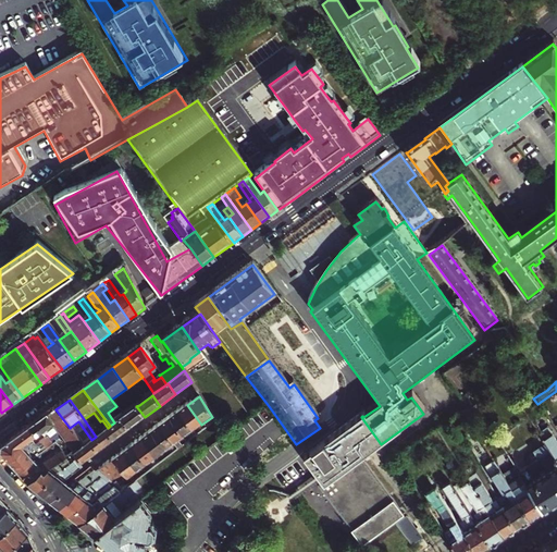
[(201,425),(187,405),(178,413),(193,432),(201,425)]
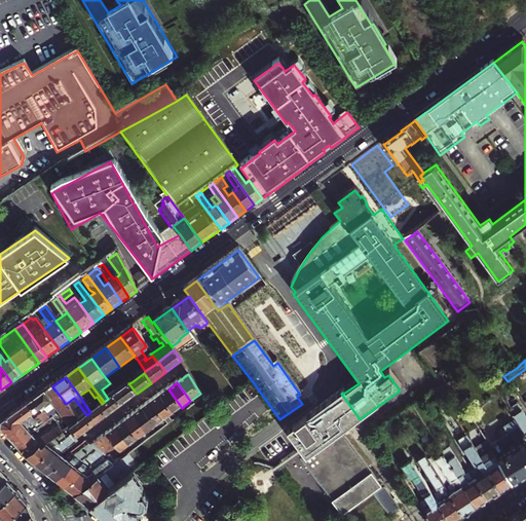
[(121,405),(137,394),(128,383),(116,393),(114,395),(121,405)]
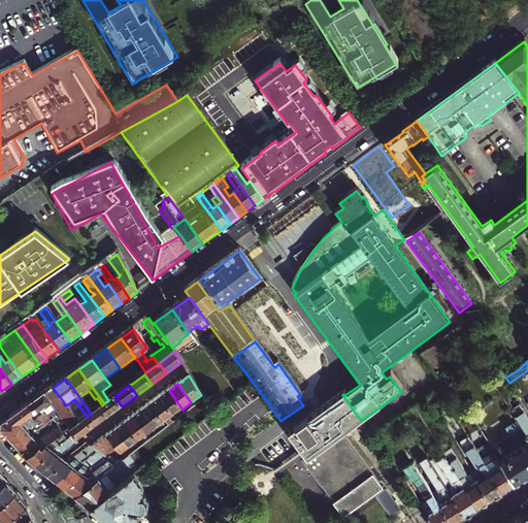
[(53,388),(43,395),(51,403),(48,404),(47,405),(54,414),(54,415),(56,414),(57,412),(66,405),(53,388)]
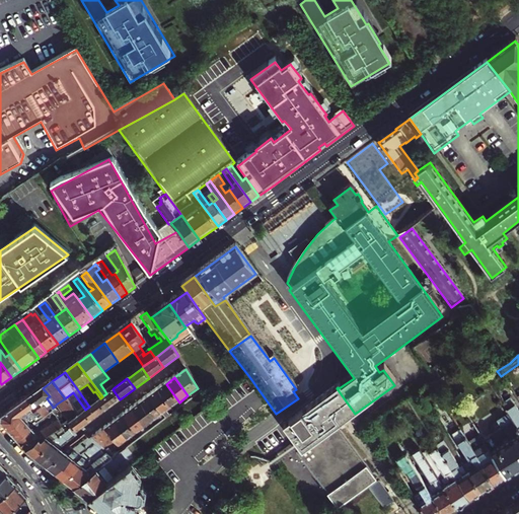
[(179,402),(166,384),(158,390),(171,409),(179,402)]
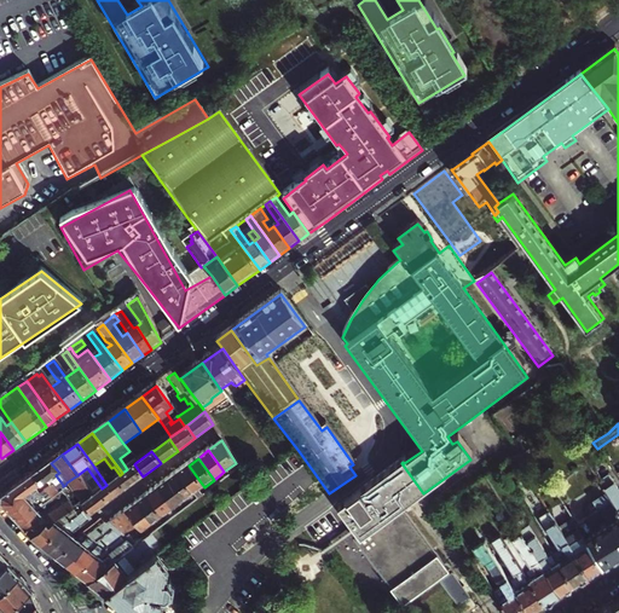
[(53,489),(56,491),(63,485),(56,475),(57,474),(59,473),(51,463),(50,464),(35,474),(42,485),(45,483),(51,490),(53,489)]
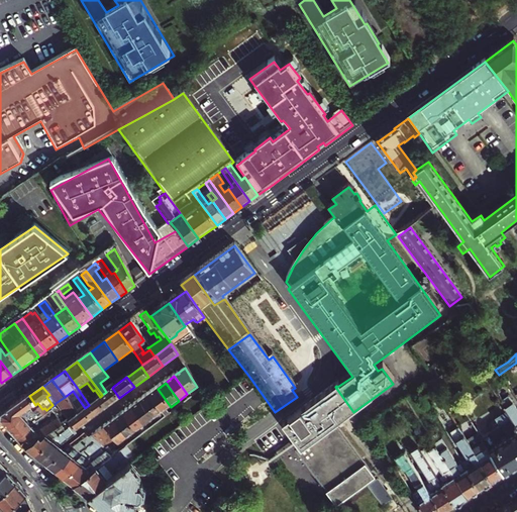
[(187,394),(191,399),(200,392),(197,387),(187,394)]
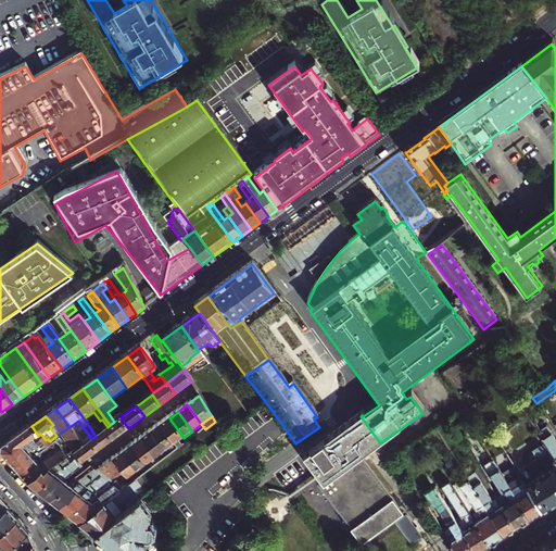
[(380,443),(361,416),(328,440),(358,483),(373,474),(362,459),(380,443)]
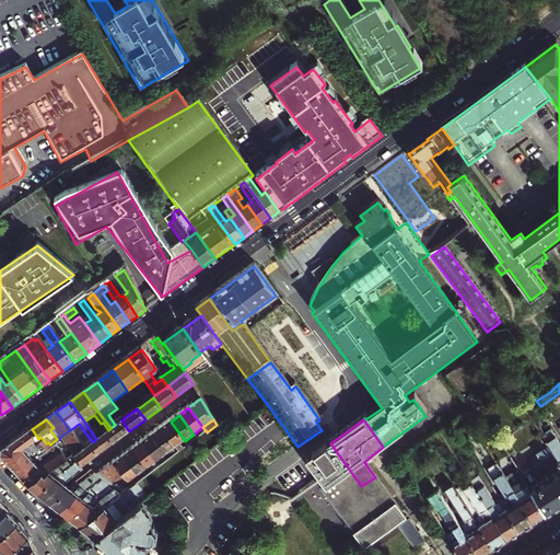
[(114,443),(129,431),(121,420),(115,425),(111,428),(108,430),(106,432),(114,443)]
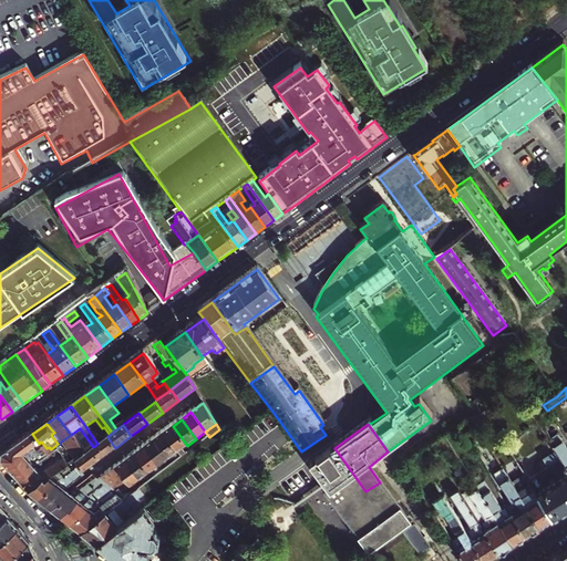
[(187,446),(173,426),(164,433),(178,453),(187,446)]
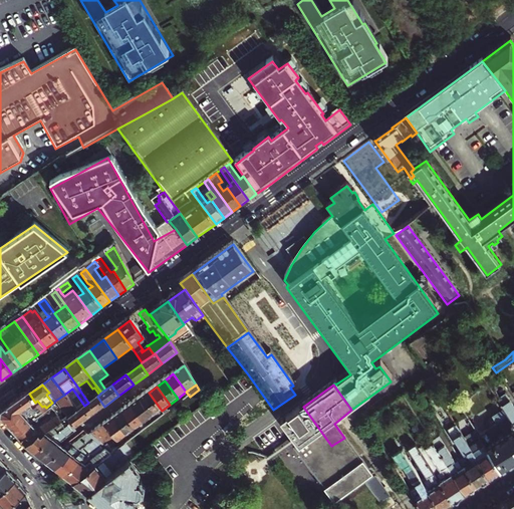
[(190,397),(186,392),(178,399),(182,403),(190,397)]
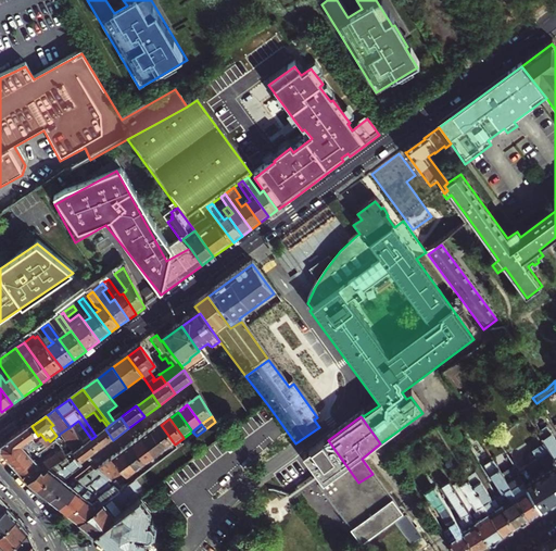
[(161,425),(151,431),(165,451),(175,445),(161,425)]
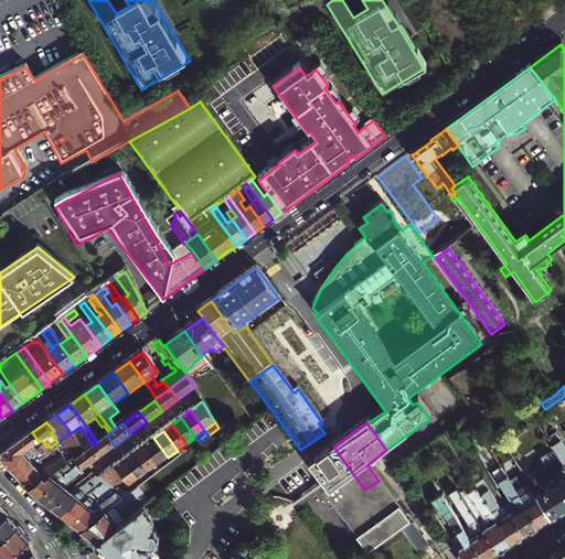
[(39,442),(32,432),(1,455),(0,461),(9,470),(25,457),(22,454),(34,444),(40,452),(38,453),(40,454),(43,452),(44,454),(42,457),(44,460),(48,458),(52,454),(50,452),(52,450),(51,448),(49,445),(46,447),(41,440),(39,442)]
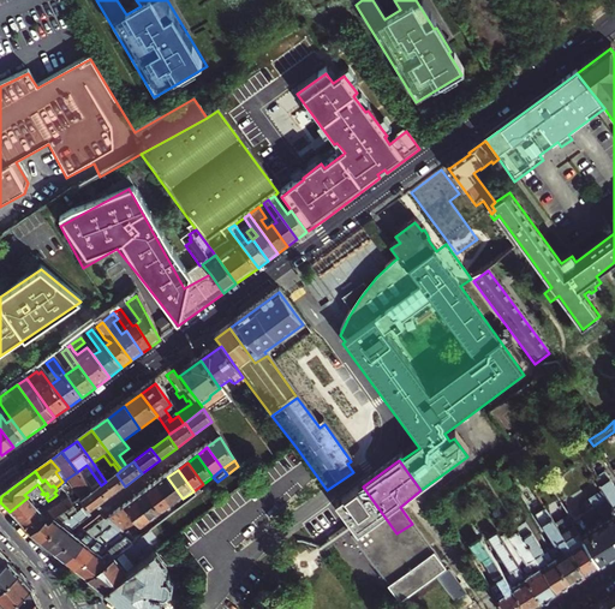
[(82,500),(93,493),(77,472),(66,479),(82,500)]
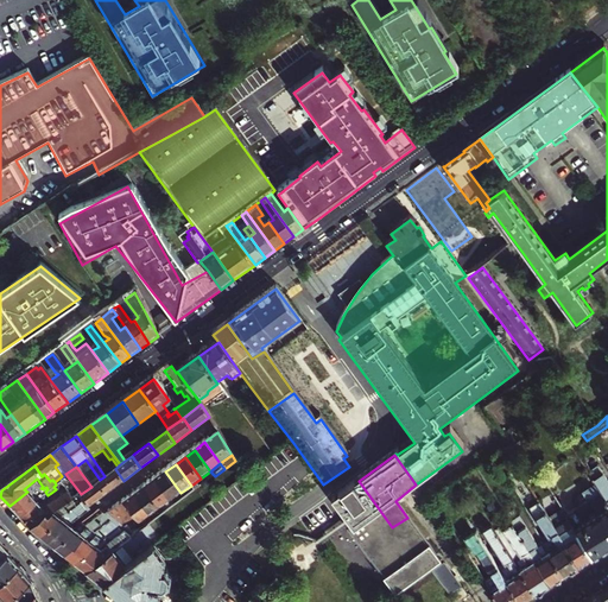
[(100,480),(99,481),(107,493),(124,481),(115,469),(105,476),(100,480)]
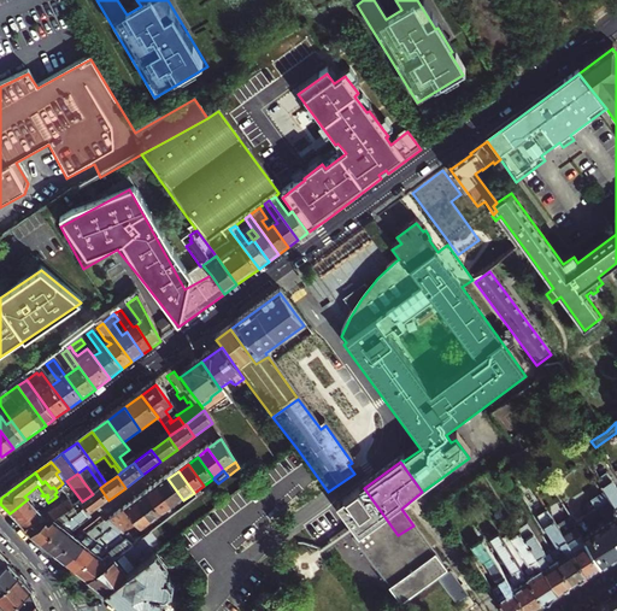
[(598,483),(604,494),(616,513),(616,492),(606,477),(598,483)]
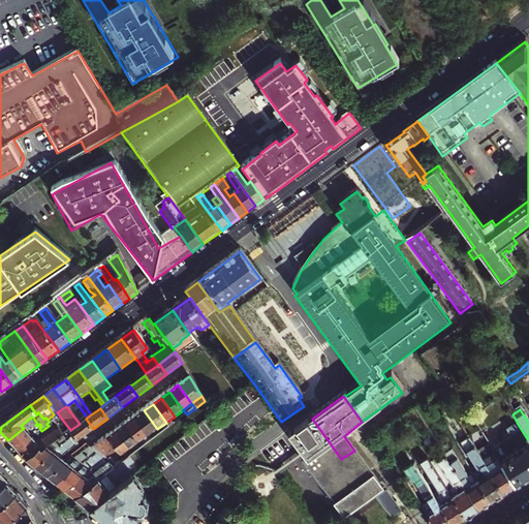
[(157,429),(144,410),(135,418),(149,435),(157,429)]
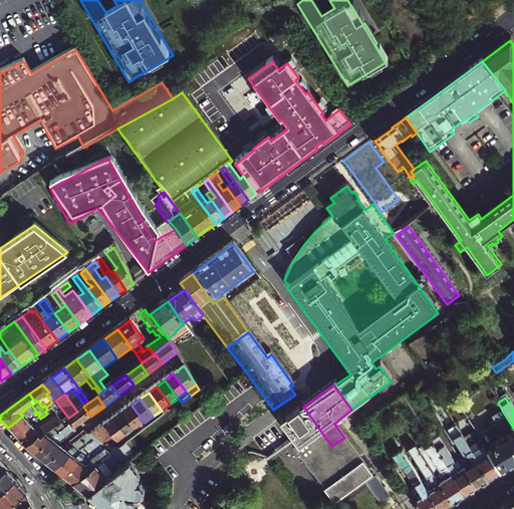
[(170,405),(174,409),(182,403),(178,399),(170,405)]
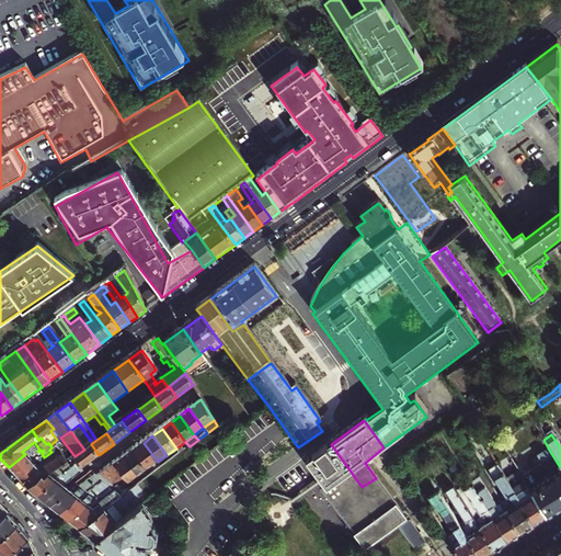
[(179,451),(181,453),(190,446),(185,442),(176,449),(179,451)]
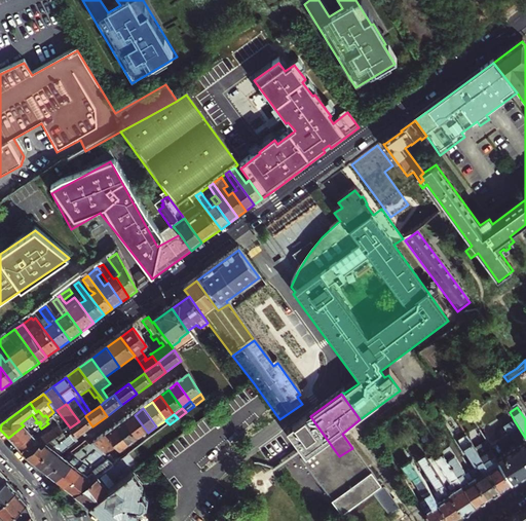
[(148,433),(135,415),(125,421),(139,440),(148,433)]
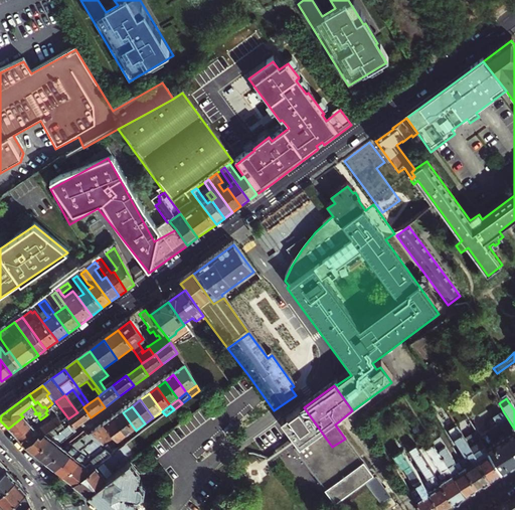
[(77,412),(68,418),(72,423),(73,426),(76,429),(91,417),(83,407),(77,412)]
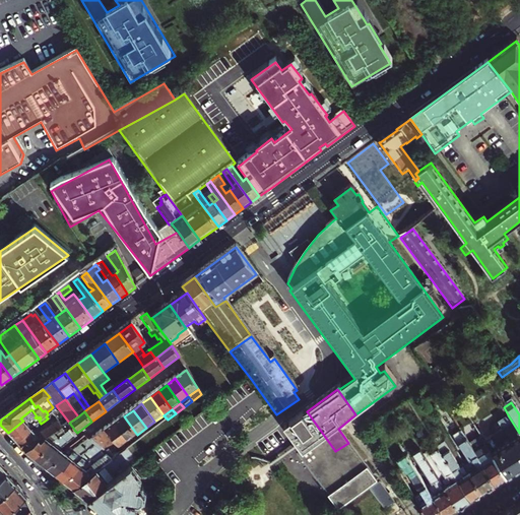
[(285,427),(308,457),(314,465),(335,451),(307,411),(285,427)]
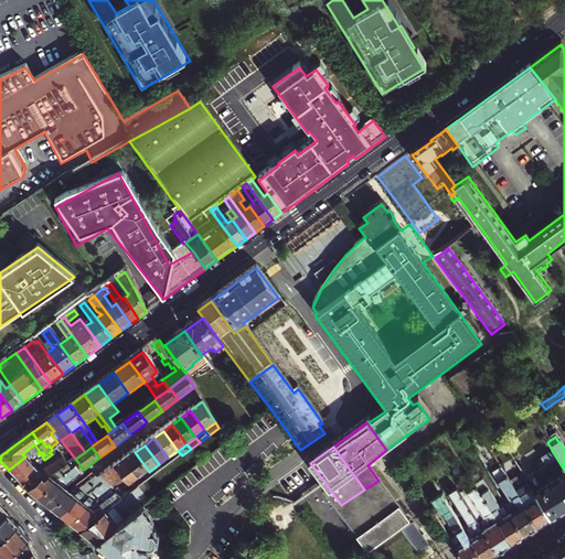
[(60,454),(56,450),(54,452),(52,454),(48,458),(51,461),(60,454)]
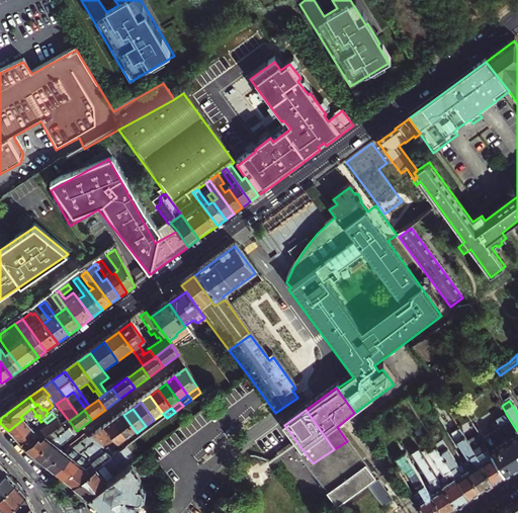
[(161,419),(165,416),(163,414),(154,420),(158,425),(163,421),(161,419)]
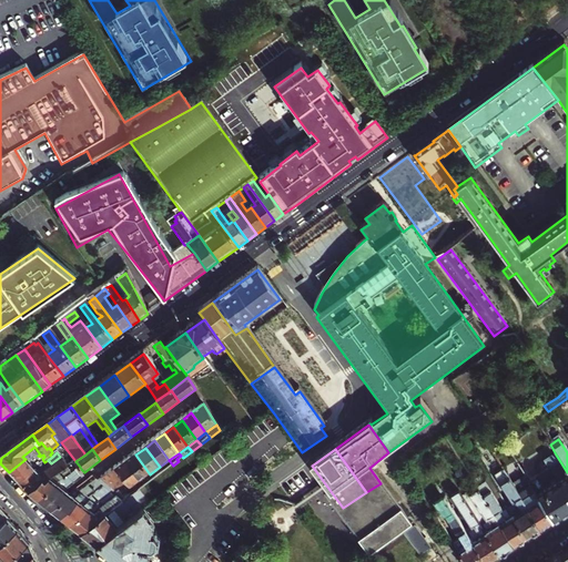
[(125,461),(141,481),(150,474),(135,455),(125,461)]
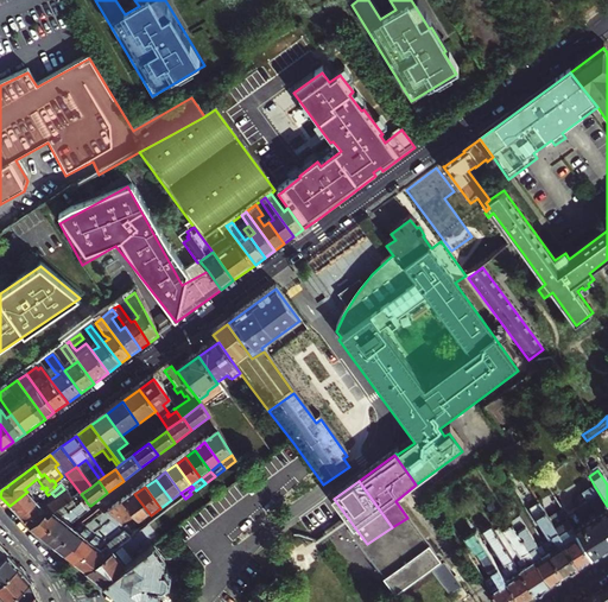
[(565,518),(593,559),(607,549),(607,506),(595,487),(582,496),(587,504),(565,518)]
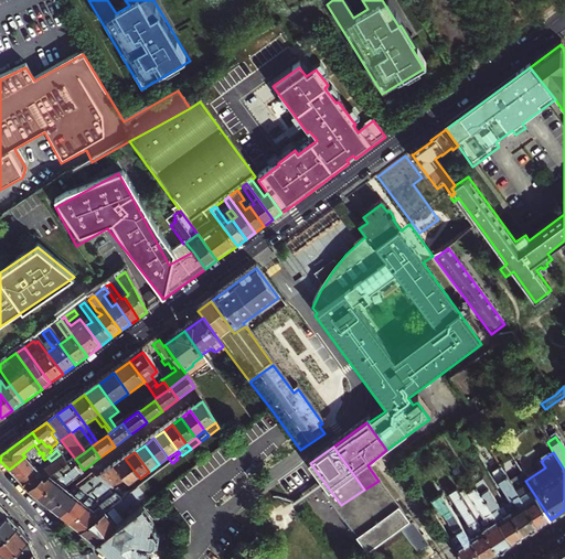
[(19,481),(34,468),(25,457),(9,470),(19,481)]
